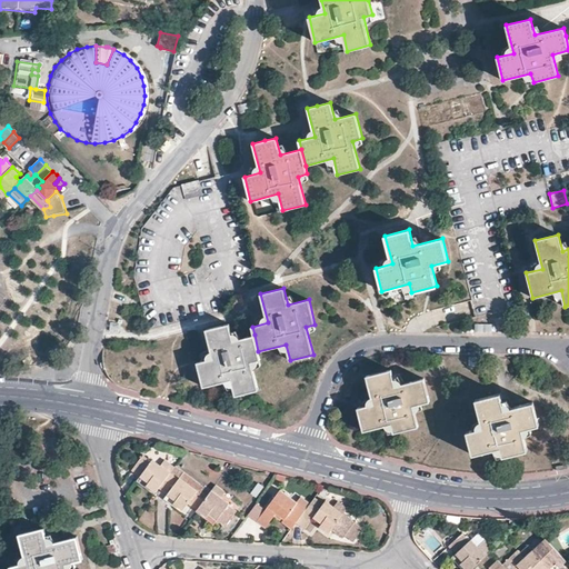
[(258,351),(255,335),(233,340),(229,323),(206,329),(213,358),(197,362),(203,387),(231,380),(236,396),(258,390),(251,362),(260,360),(258,351)]
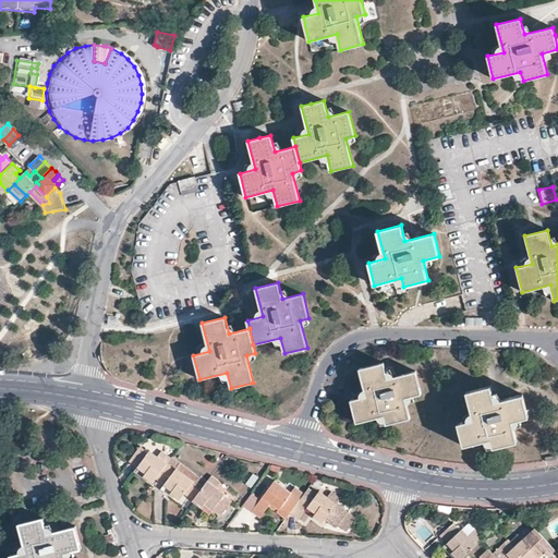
[(422,393),(415,371),(388,378),(384,362),(360,368),(366,396),(351,400),(356,423),(384,415),(386,425),(410,419),(404,398),(422,393)]
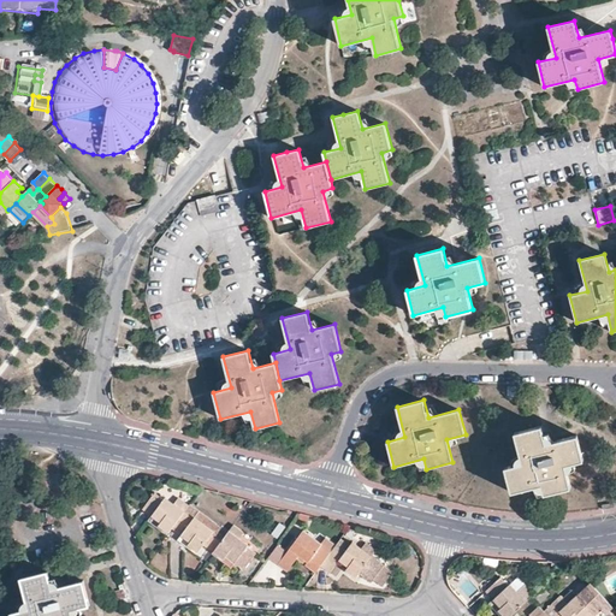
[(584,460),(578,436),(546,443),(542,426),(515,433),(522,463),(505,467),(511,492),(540,485),(544,495),(570,487),(564,465),(584,460)]
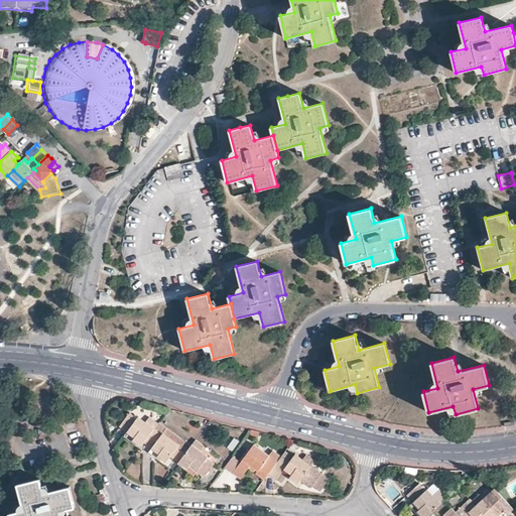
[(131,439),(139,445),(143,440),(153,428),(144,421),(137,415),(136,417),(128,411),(118,424),(133,436),(131,439)]
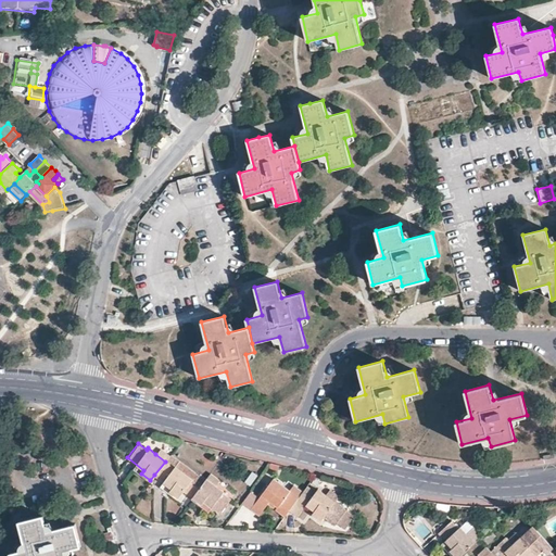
[(160,449),(155,454),(165,462),(166,460),(169,456),(160,449)]
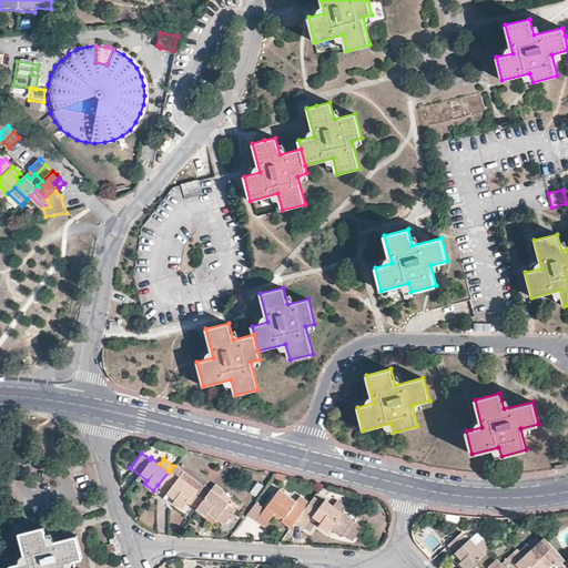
[(200,483),(195,488),(186,482),(179,475),(178,477),(170,470),(169,472),(158,485),(173,498),(172,500),(181,507),(186,500),(196,508),(211,489),(201,482),(200,483)]
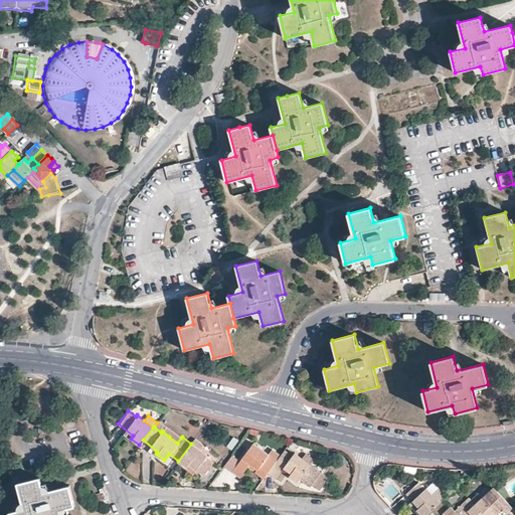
[(173,432),(169,437),(177,443),(181,438),(173,432)]
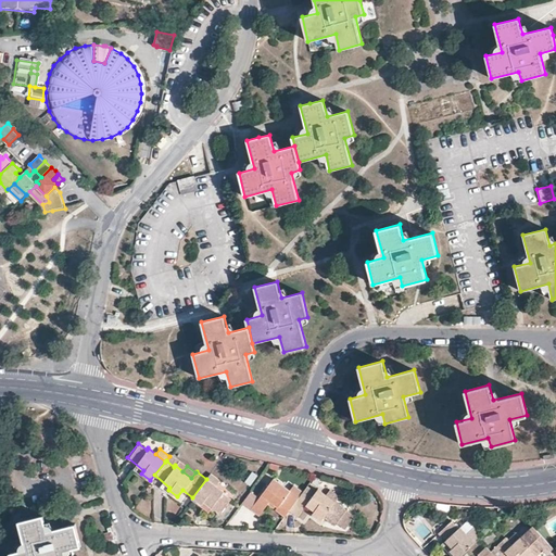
[(248,485),(255,476),(249,471),(242,480),(248,485)]
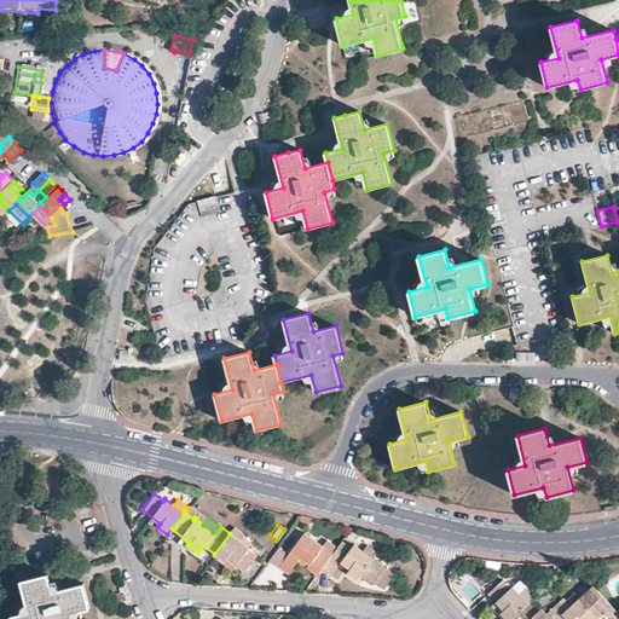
[(244,533),(235,526),(230,533),(239,541),(244,533)]
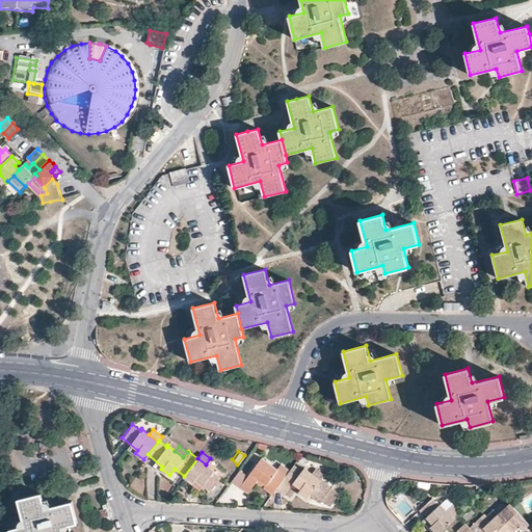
[(276,487),(287,475),(276,468),(261,456),(246,475),(239,484),(247,490),(257,480),(258,478),(266,484),(264,486),(272,493),(276,487)]
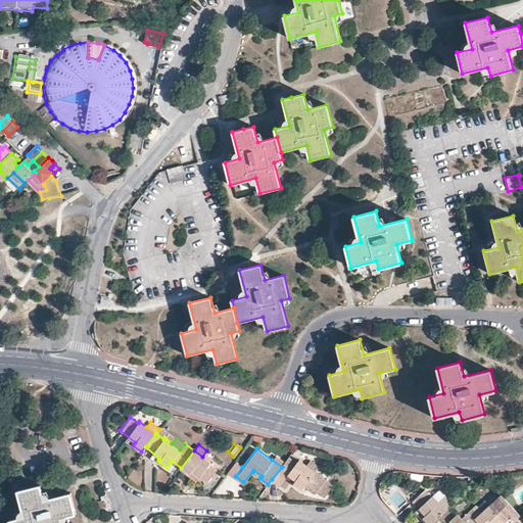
[(202,457),(194,450),(181,468),(189,474),(191,472),(206,483),(217,470),(209,464),(210,462),(202,457)]
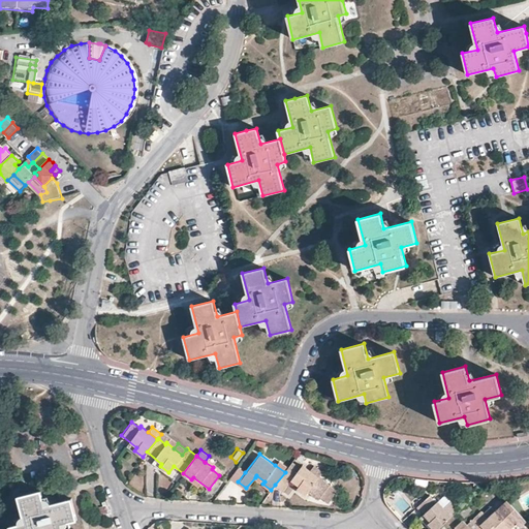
[(285,472),(288,467),(279,460),(275,465),(285,472)]
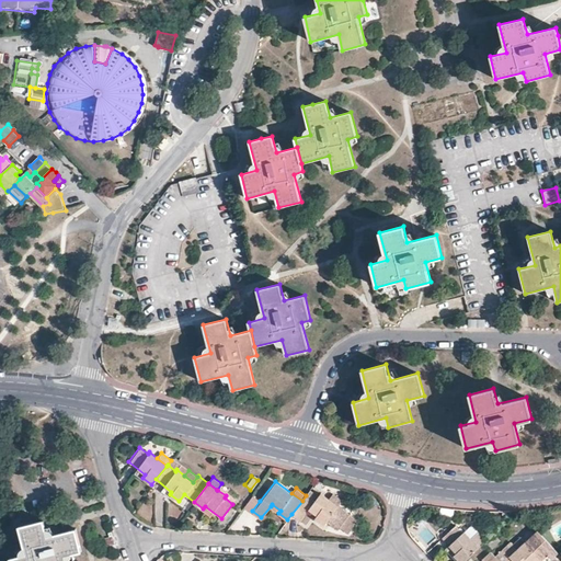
[(318,496),(310,490),(306,495),(302,501),(292,514),(299,521),(308,510),(317,516),(316,518),(322,524),(325,521),(335,528),(336,527),(347,514),(338,506),(329,500),(321,493),(318,496)]
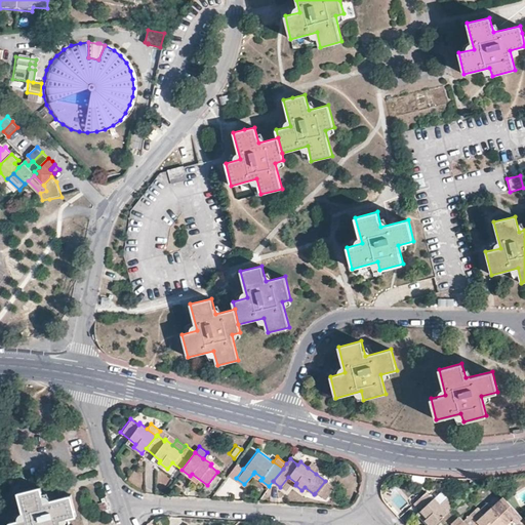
[(312,462),(308,468),(316,474),(319,469),(312,462)]
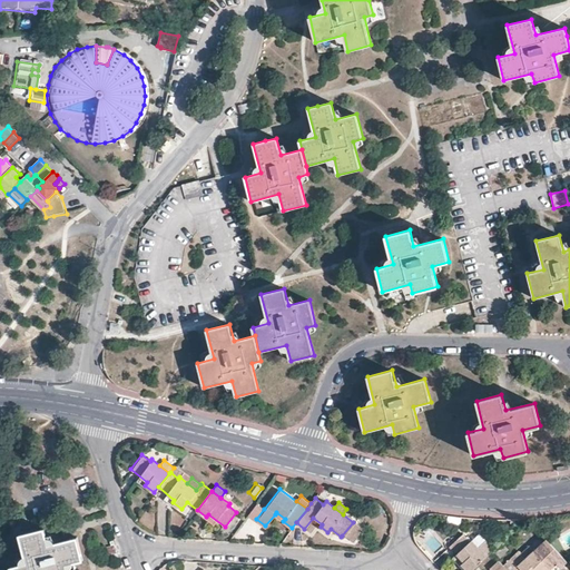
[(248,513),(256,519),(264,509),(256,503),(248,513)]
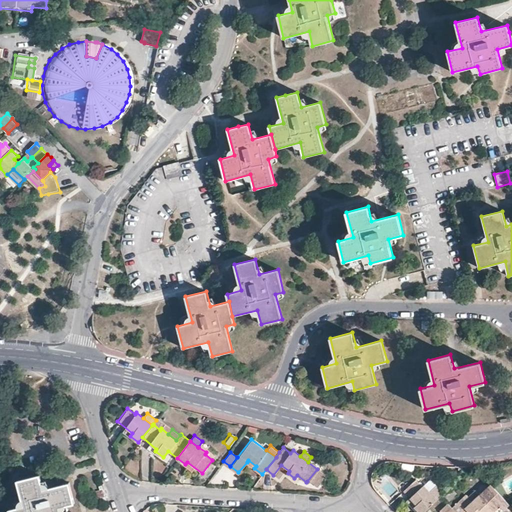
[(247,462),(254,468),(256,466),(248,460),(247,462)]
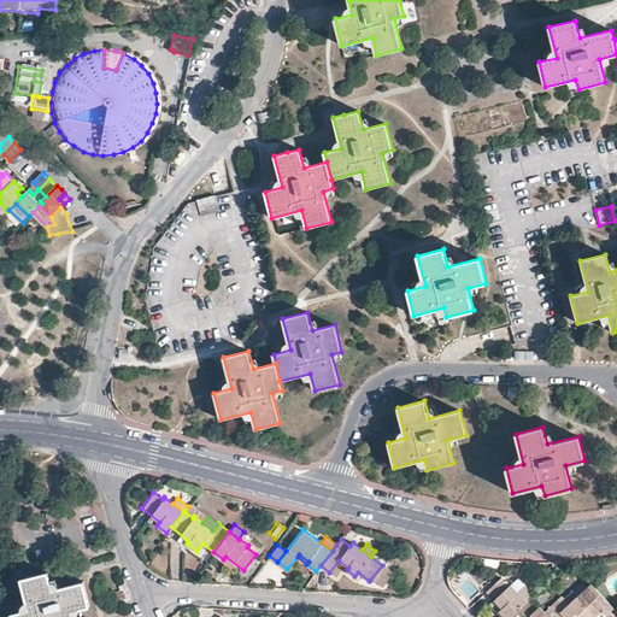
[(391,573),(382,565),(370,580),(380,587),(391,573)]
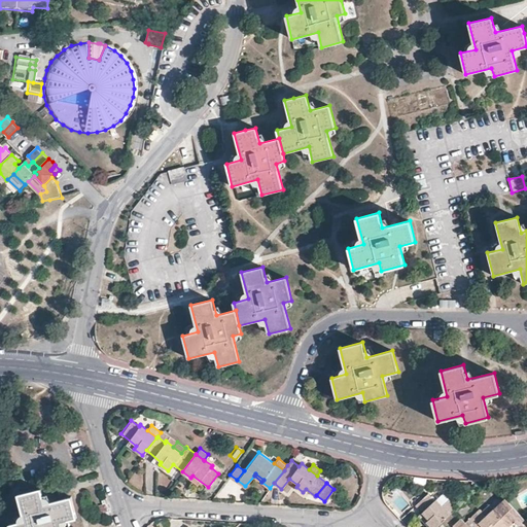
[(71,496),(54,501),(44,503),(42,493),(41,489),(18,494),(23,514),(25,521),(16,522),(9,524),(10,526),(62,526),(61,522),(69,520),(76,518),(71,496)]
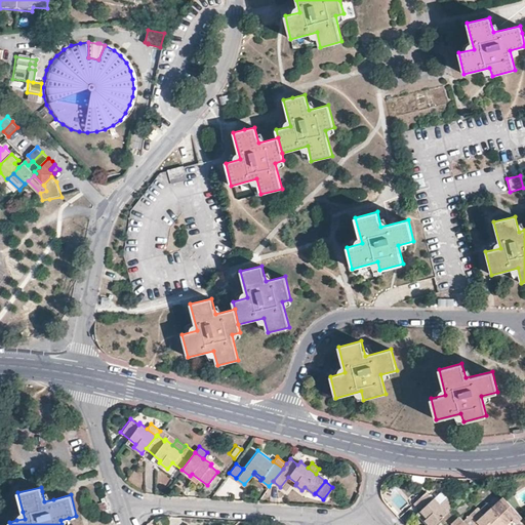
[(439,503),(447,513),(451,509),(452,509),(455,506),(441,491),(434,498),(439,503)]
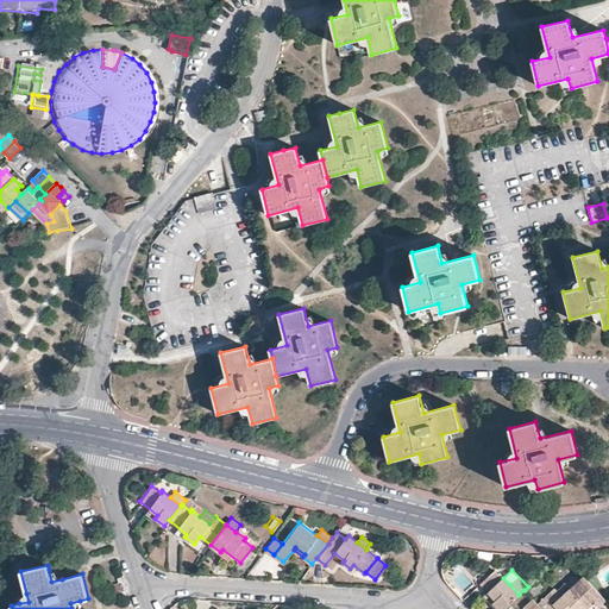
[(491,603),(496,608),(503,608),(519,595),(509,584),(503,578),(502,579),(494,571),(479,584),(494,601),(491,603)]
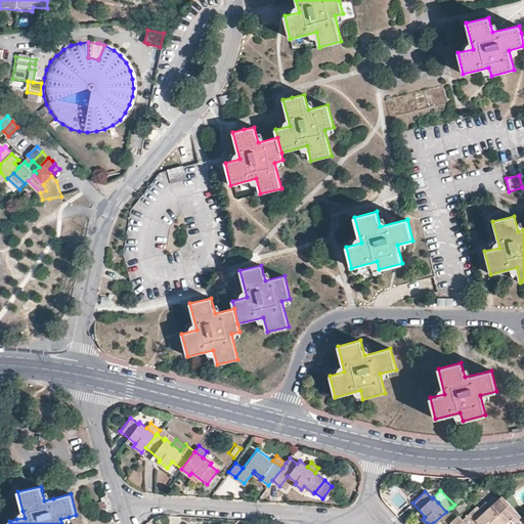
[(503,523),(511,517),(516,522),(521,516),(501,495),(498,498),(491,506),(483,513),(475,520),(471,516),(469,514),(463,520),(466,523),(503,523)]
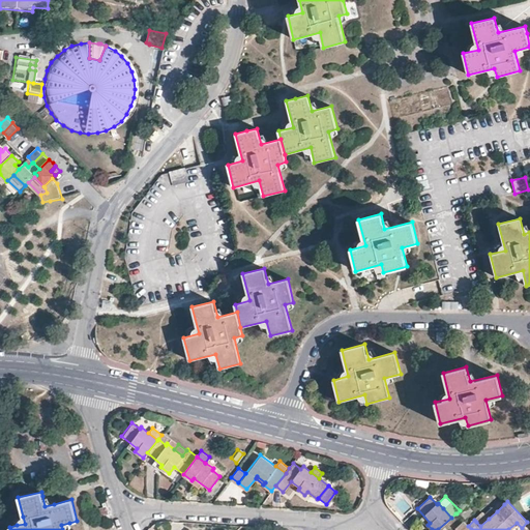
[(460,513),(465,520),(473,511),(467,505),(460,513)]
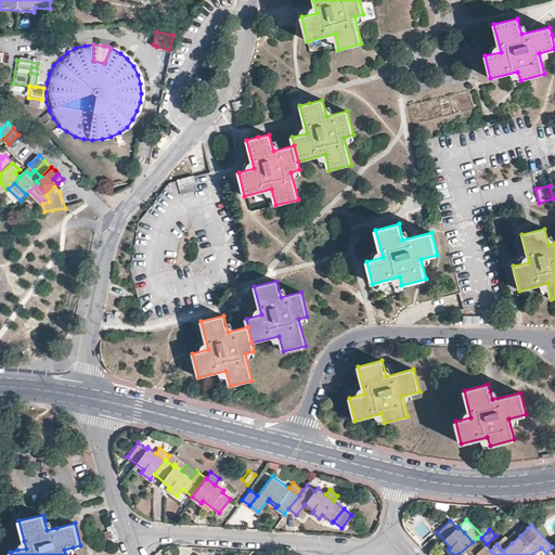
[(512,543),(520,536),(516,531),(507,538),(512,543)]
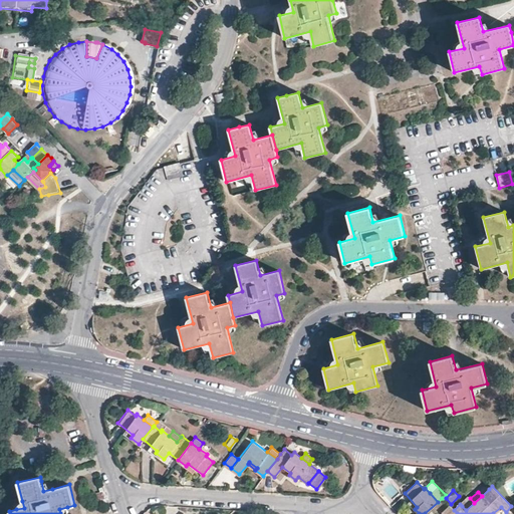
[(474,503),(470,498),(462,506),(466,510),(474,503)]
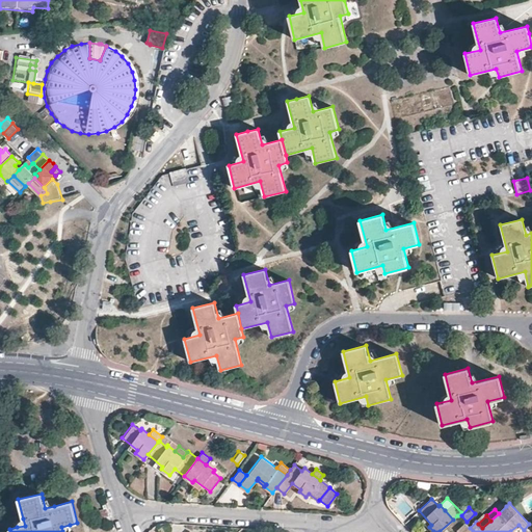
[(463,531),(469,527),(464,523),(456,530),(458,531),(463,531)]
